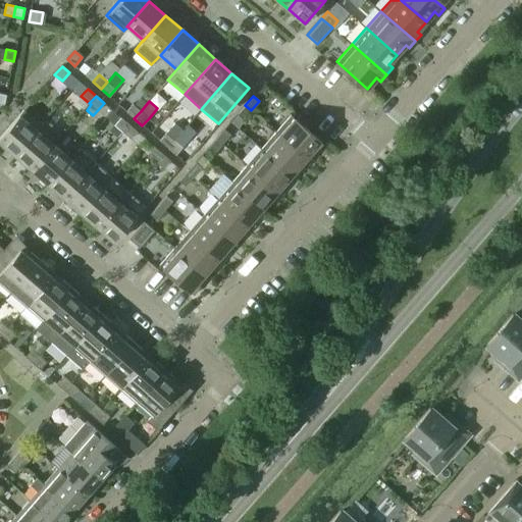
[(134,118),(141,111),(133,104),(125,111),(134,118)]
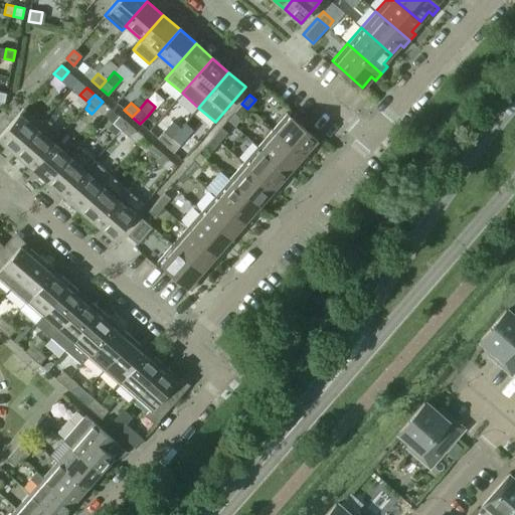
[(240,118),(247,109),(241,104),(234,113),(240,118)]
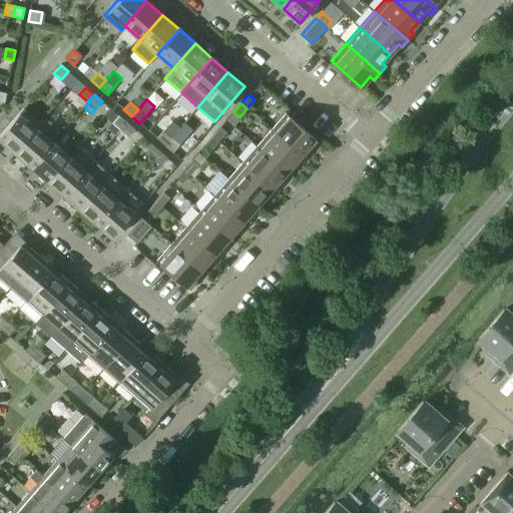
[(0,133),(0,138),(14,151),(36,127),(40,123),(23,107),(0,133)]
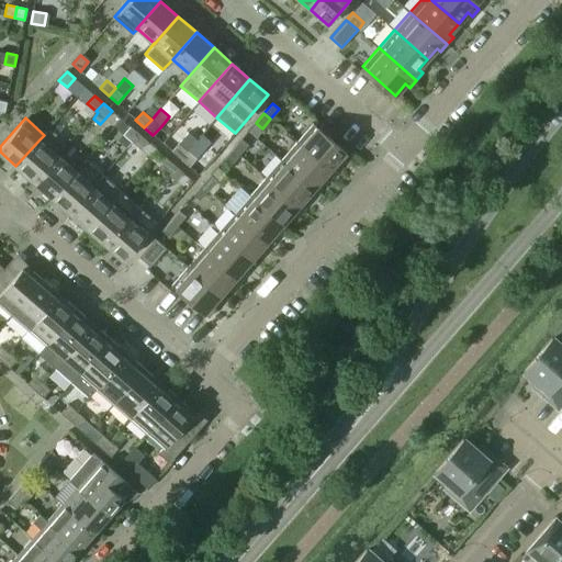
[(296,142),(334,173),(340,167),(336,163),(346,152),(313,123),(296,142)]
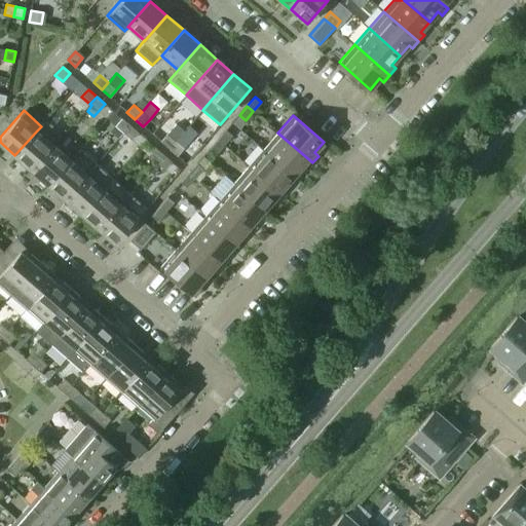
[(123,133),(129,125),(121,118),(115,124),(112,122),(105,132),(116,141),(123,133)]
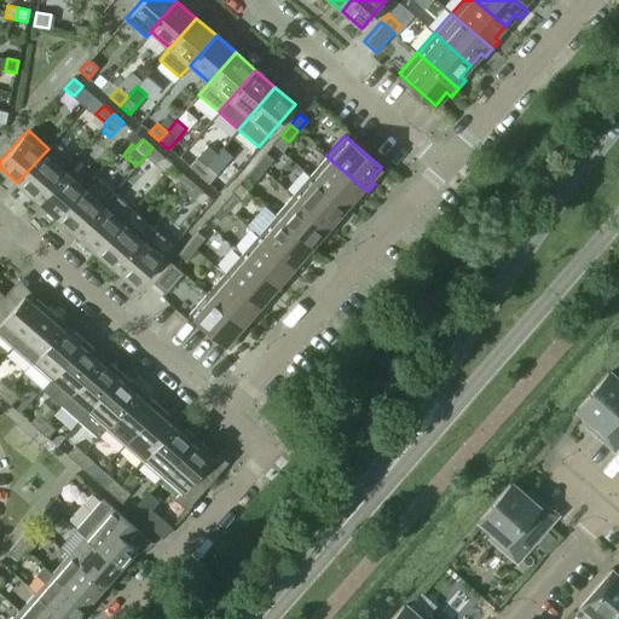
[(53,143),(48,149),(44,154),(17,183),(38,201),(63,171),(73,160),(53,143)]
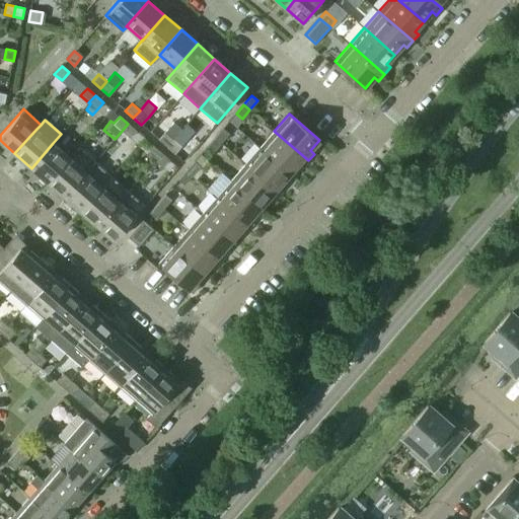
[(173,122),(164,132),(173,139),(181,129),(173,122)]
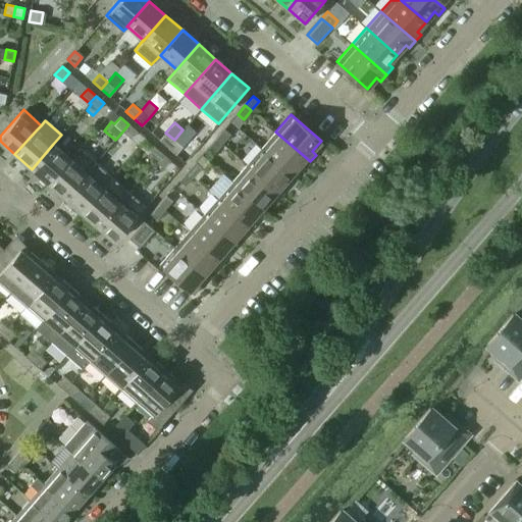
[(128,124),(122,132),(131,139),(137,132),(128,124)]
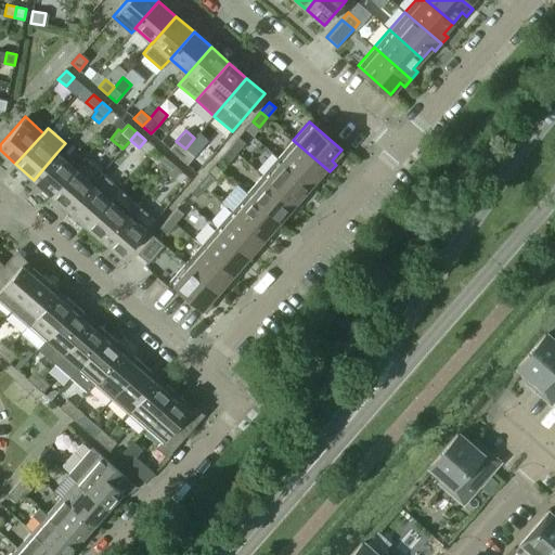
[(230,147),(236,153),(245,143),(239,138),(230,147)]
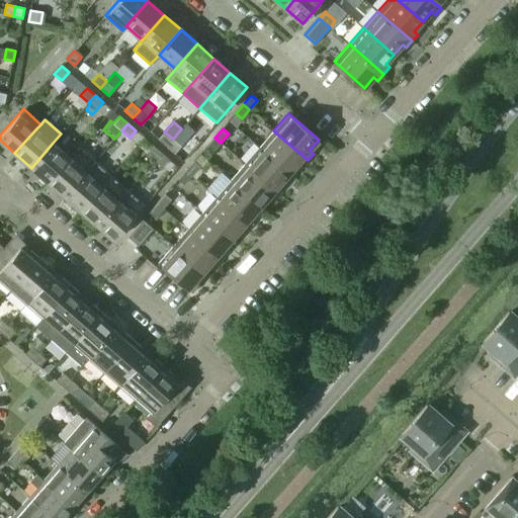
[(273,131),(259,147),(289,173),(297,164),(301,167),(308,160),(273,131)]
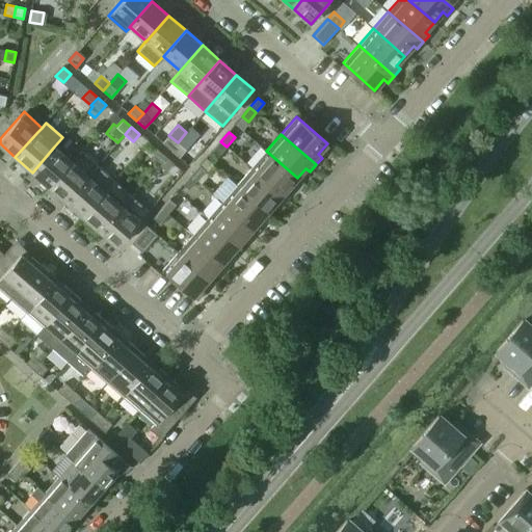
[(162,142),(170,150),(178,142),(168,135),(162,142)]
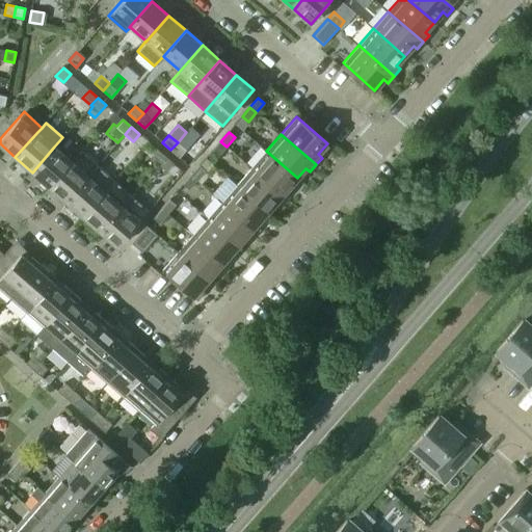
[(227,147),(220,141),(212,151),(218,156),(227,147)]
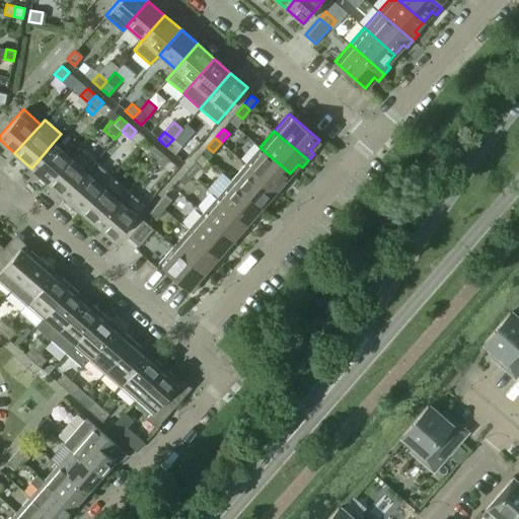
[(173,139),(166,146),(174,153),(181,146),(173,139)]
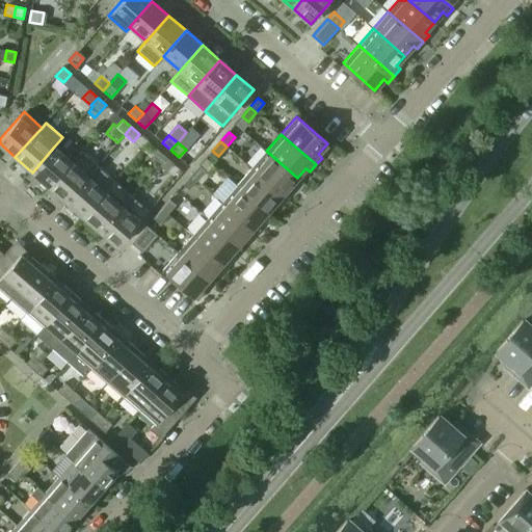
[(32,173),(49,187),(71,161),(54,147),(32,173)]
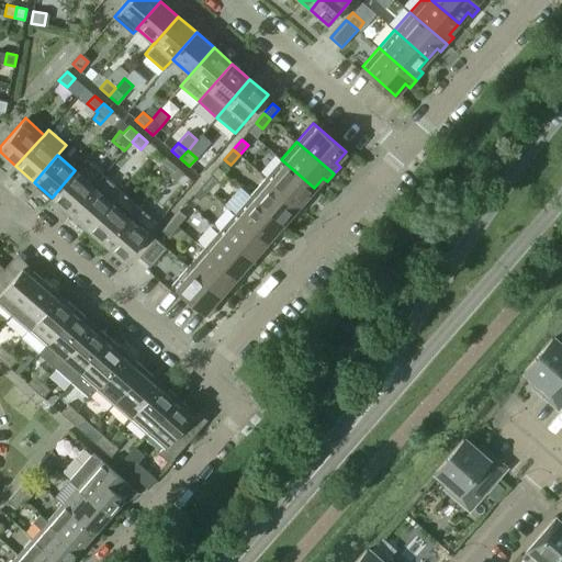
[(158,166),(167,173),(175,165),(166,157),(158,166)]
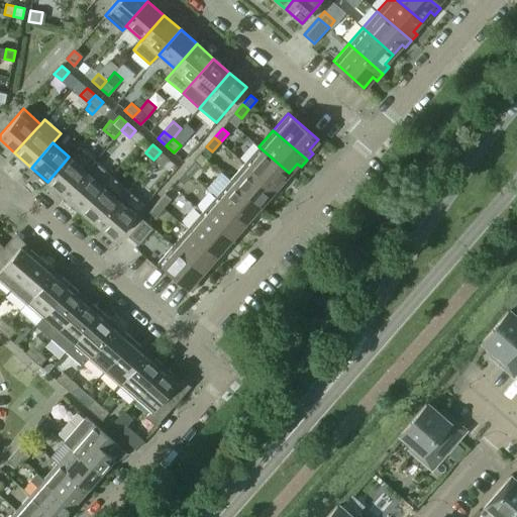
[(47,182),(64,196),(86,172),(94,161),(78,146),(69,157),(47,182)]
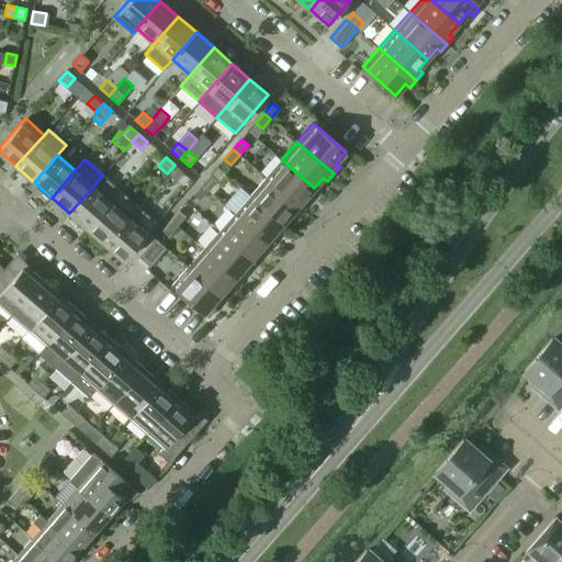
[(281,159),(266,177),(302,210),(308,202),(305,199),(314,188),(281,159)]
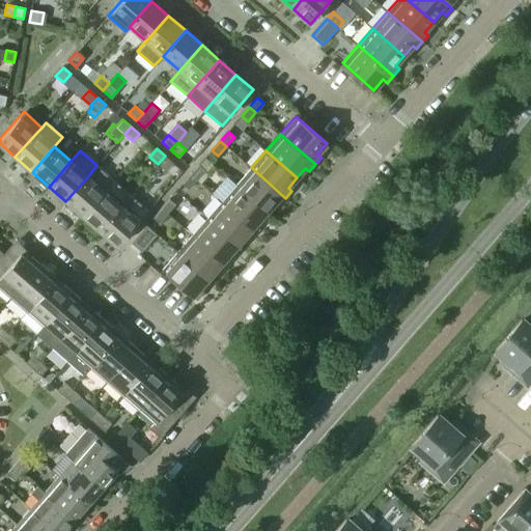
[(165,156),(158,164),(166,171),(173,164),(165,156)]
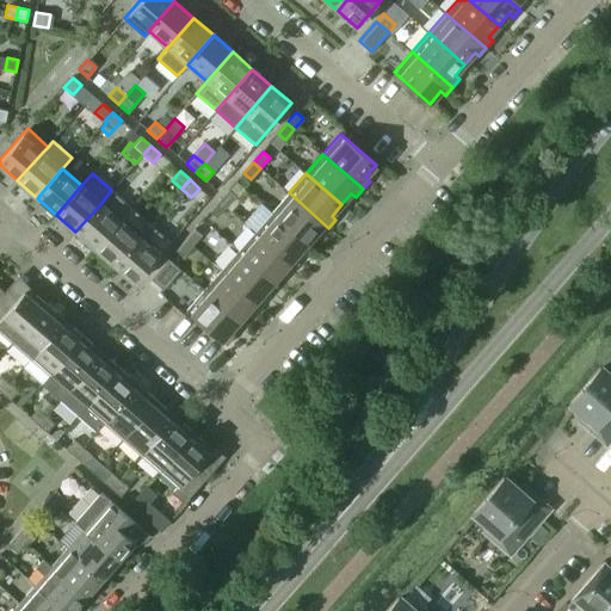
[(220,201),(227,207),(235,196),(228,190),(220,201)]
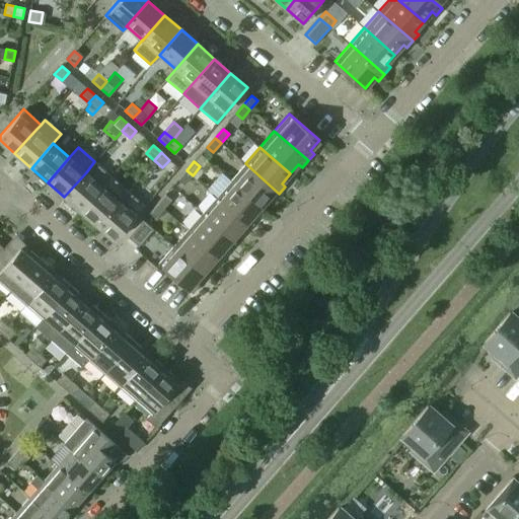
[(245,163),(230,180),(262,207),(270,197),(274,201),(279,194),(245,163)]
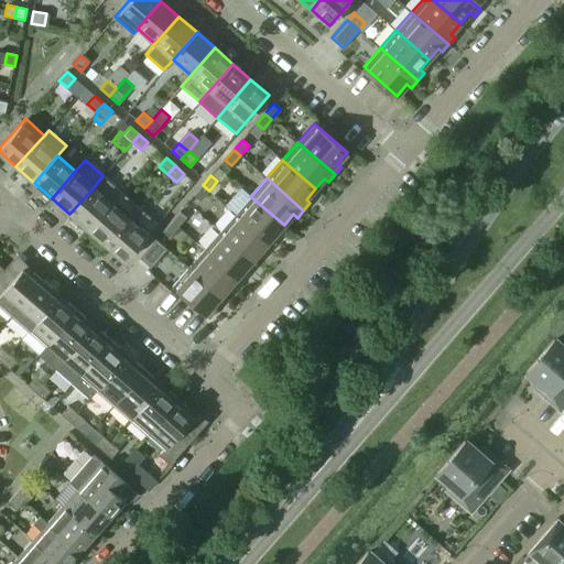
[(201,201),(209,191),(203,185),(194,195),(201,201)]
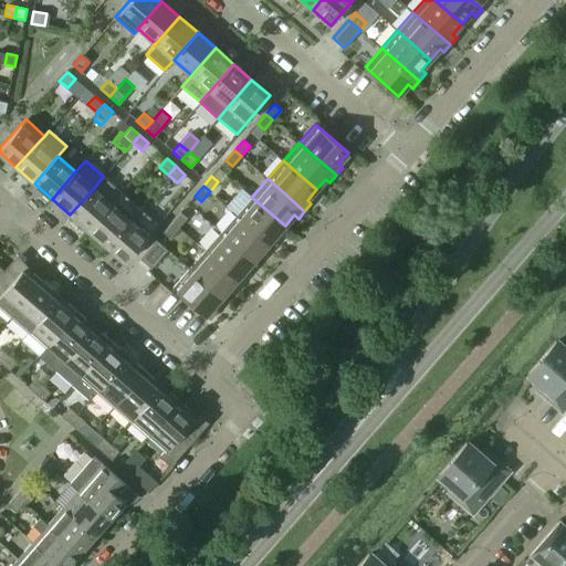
[(111,202),(94,188),(70,215),(87,230),(112,203),(111,202)]
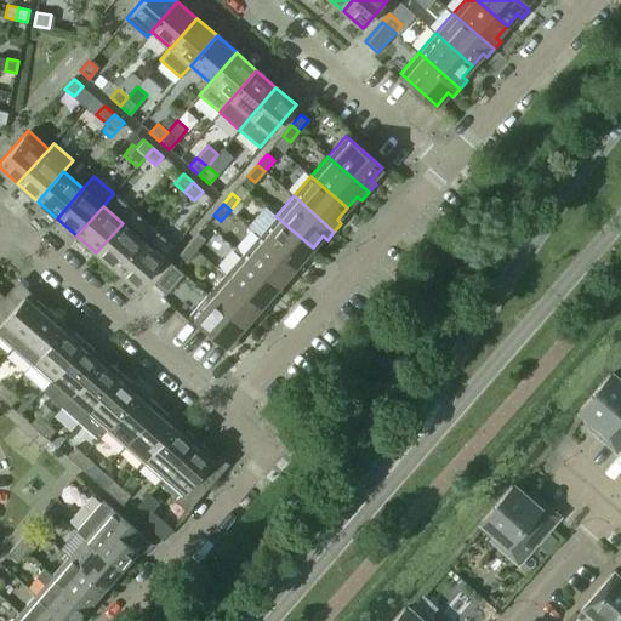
[(96,252),(115,271),(153,228),(132,210),(121,222),(123,223),(96,252)]
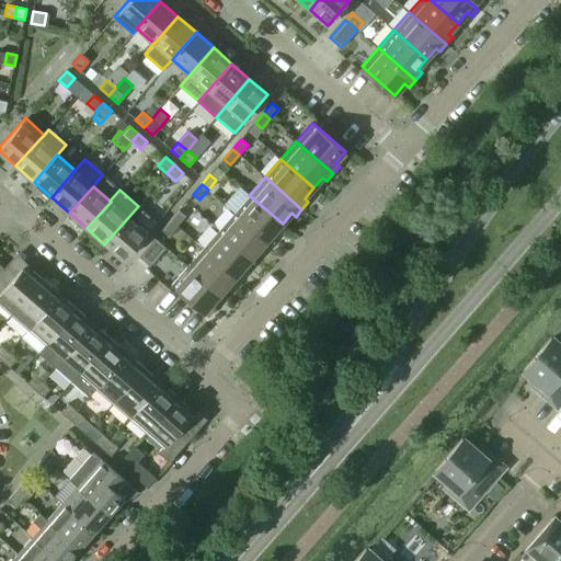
[(249,195),(233,213),(271,244),(277,238),(273,233),(283,224),(249,195)]
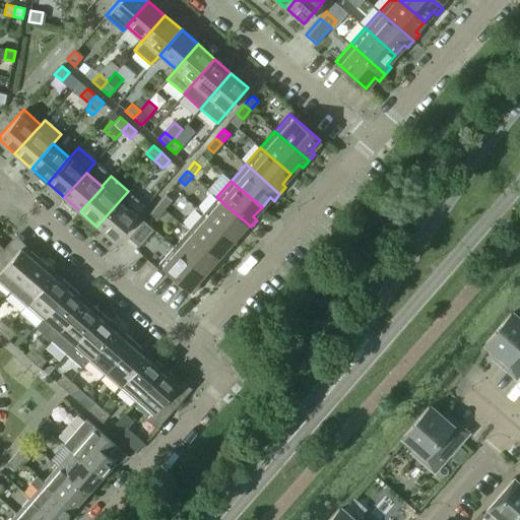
[(128,191),(96,226),(114,241),(145,206),(128,191)]
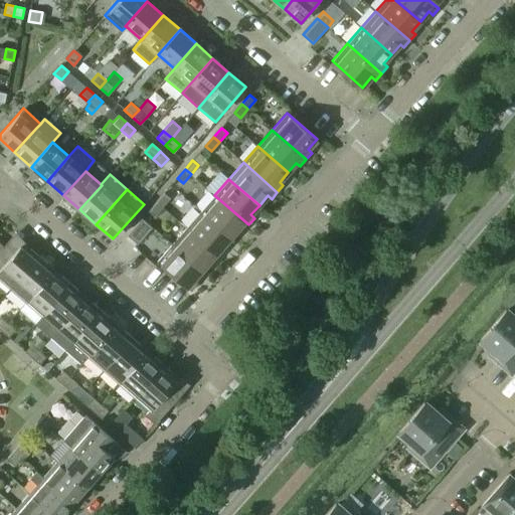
[(156,202),(162,207),(170,198),(164,193),(156,202)]
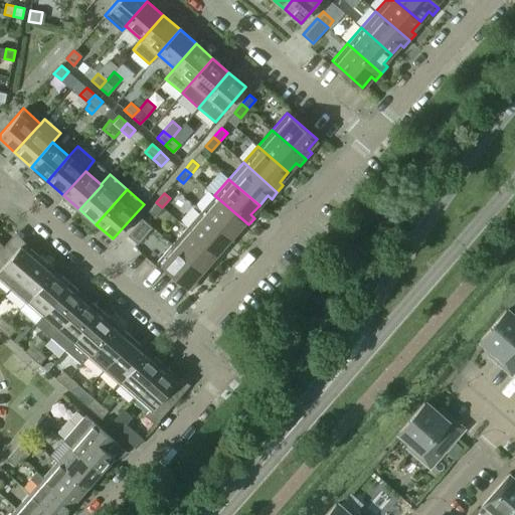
[(214,195),(200,211),(230,237),(238,228),(242,231),(248,224),(214,195)]
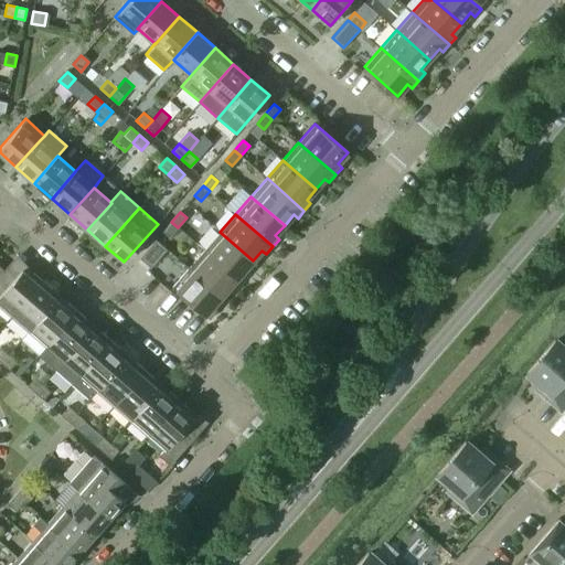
[(178,227),(171,222),(162,232),(169,237),(178,227)]
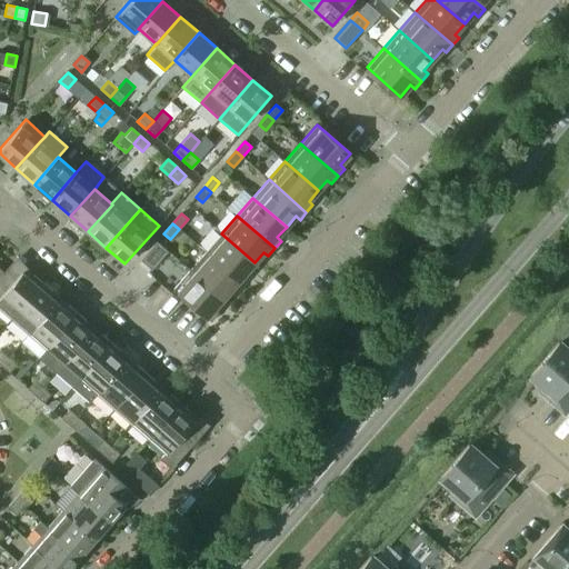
[(221,233),(206,251),(242,285),(249,277),(246,273),(255,262),(221,233)]
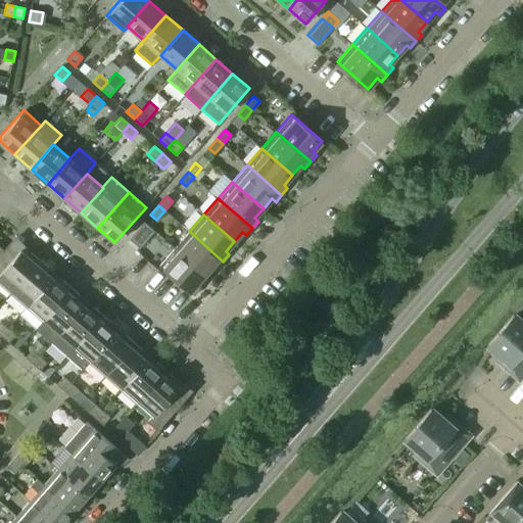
[(144,222),(129,238),(139,247),(154,231),(144,222)]
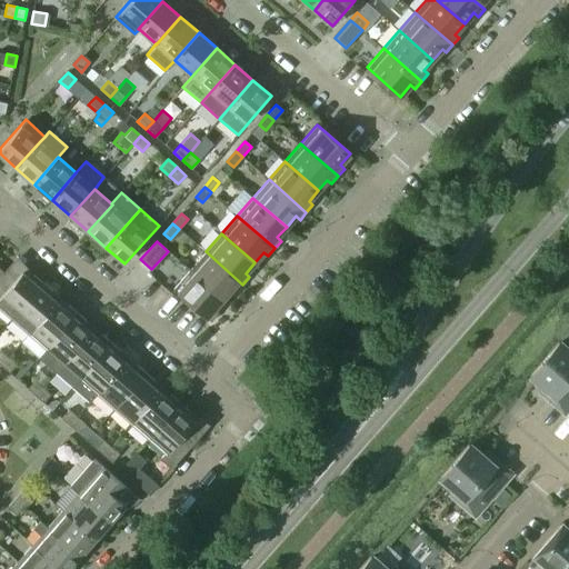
[(206,251),(190,270),(223,299),(232,288),(237,292),(242,285),(206,251)]
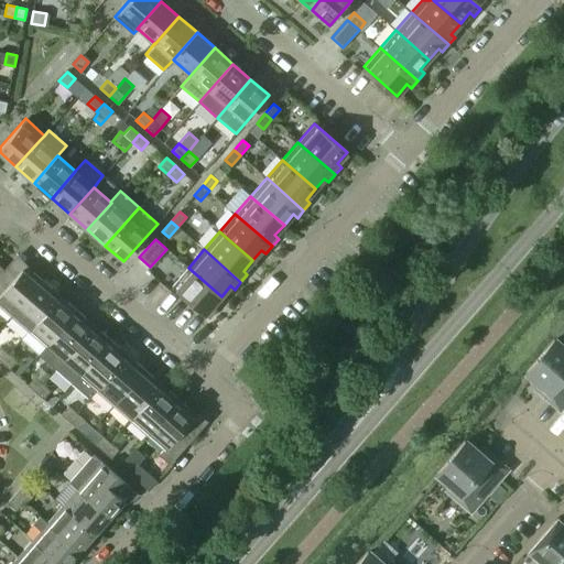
[(0,305),(11,316),(43,280),(33,272),(30,275),(22,269),(13,278),(0,266),(0,305)]
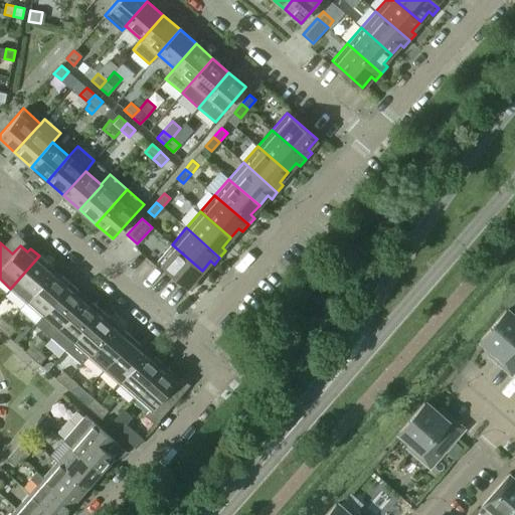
[(193,280),(202,271),(172,244),(157,261),(191,291),(197,284),(193,280)]
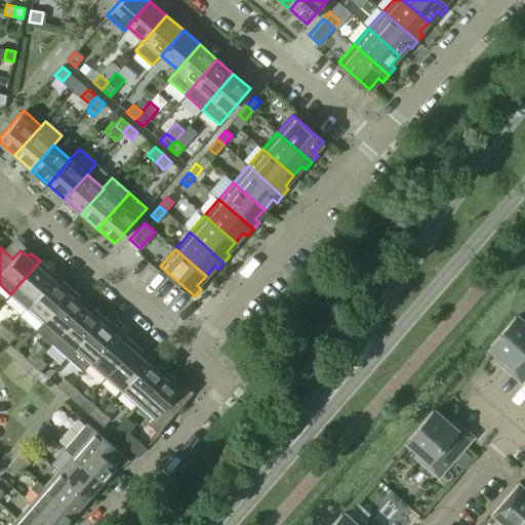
[(10,294),(27,308),(52,278),(45,272),(48,269),(40,260),(10,294)]
